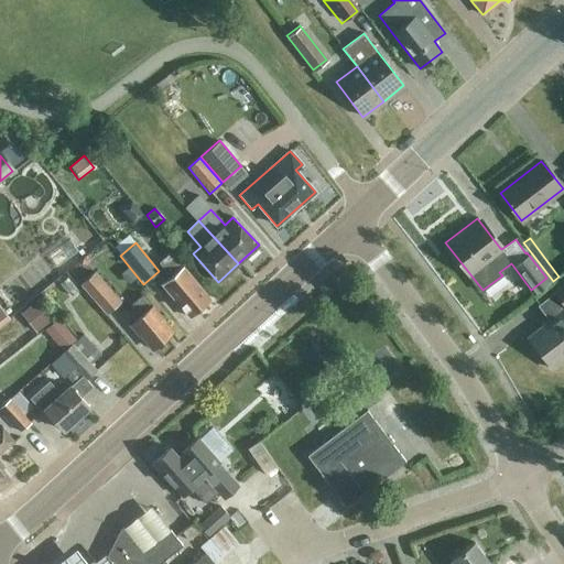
[(190,317),(210,300),(182,267),(161,284),(190,317)]
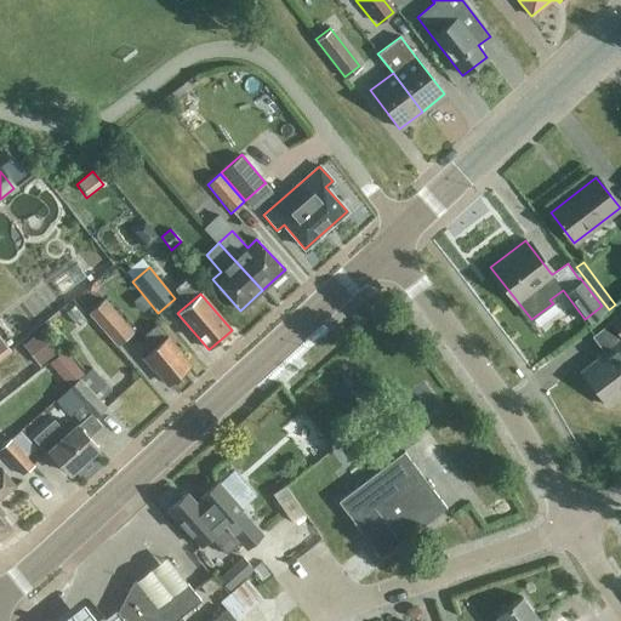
[(130,332),(113,313),(102,301),(86,315),(114,347),(130,332)]
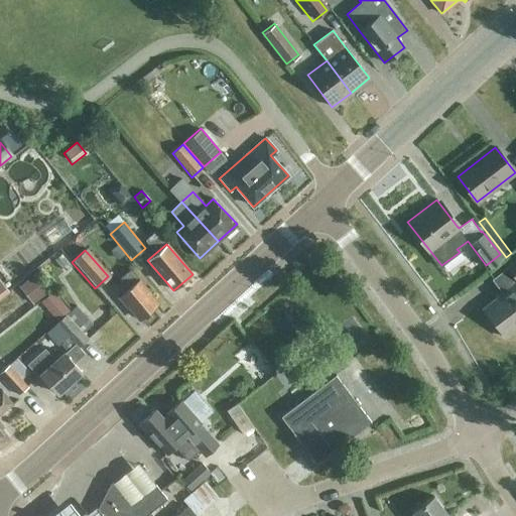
[(501,294),(490,303),(483,308),(505,338),(515,329),(515,260),(491,280),(501,294)]
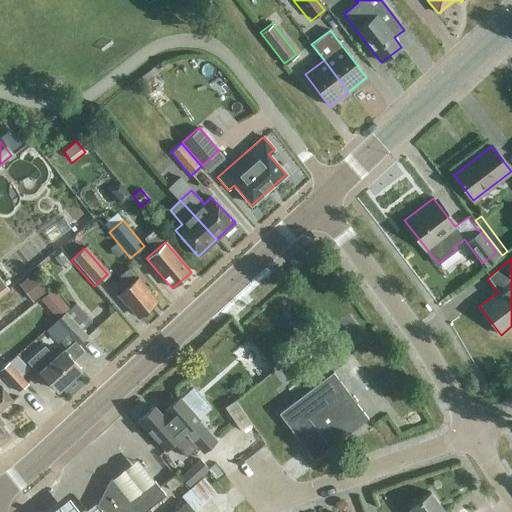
[(45,261),(14,281),(23,295),(36,286),(39,291),(57,280),(45,261)]
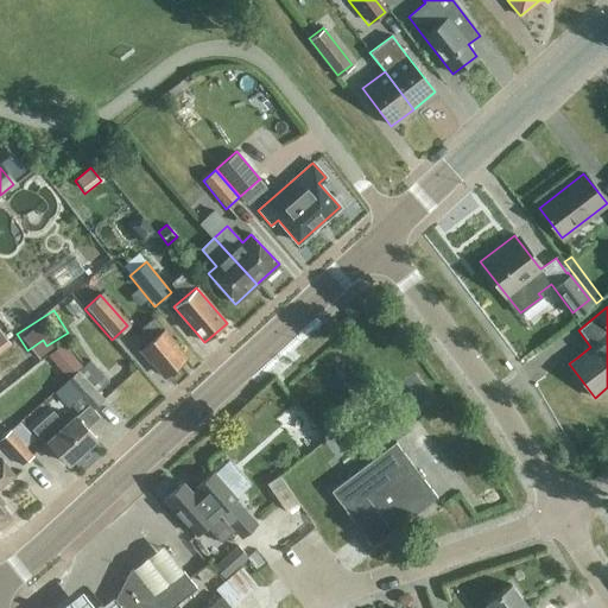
[(165,375),(185,359),(181,353),(182,352),(164,330),(163,330),(153,318),(143,328),(152,340),(139,350),(150,363),(152,361),(165,375)]
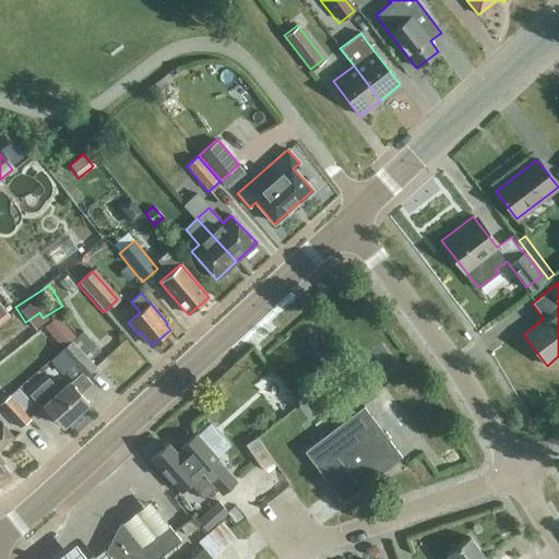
[(55,340),(68,329),(57,316),(44,328),(55,340)]
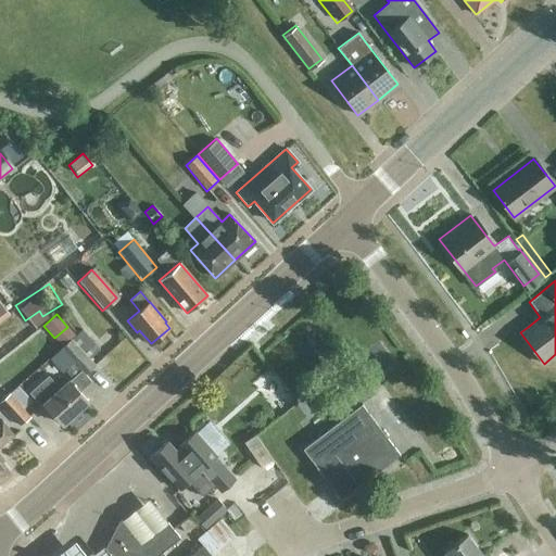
[(48,375),(29,392),(41,406),(43,404),(62,424),(87,401),(79,391),(90,381),(84,375),(93,366),(71,340),(59,350),(72,365),(64,370),(72,379),(70,381),(70,380),(60,389),(48,375)]
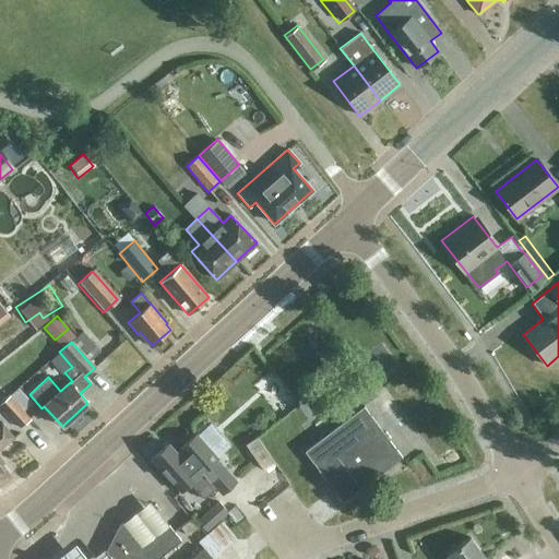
[(30,419),(8,395),(0,401),(0,407),(19,429),(30,419)]
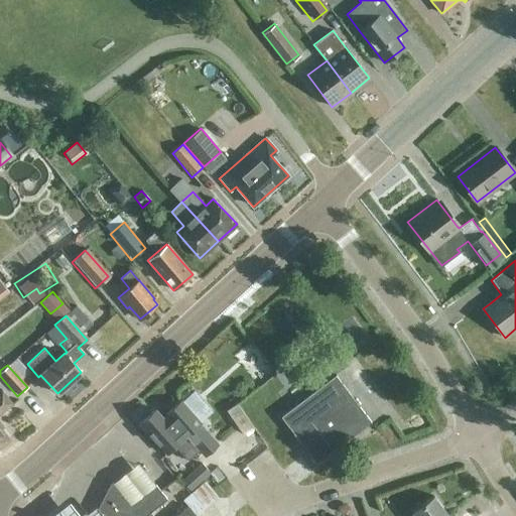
[(336,376),(281,416),(316,464),(371,422),(336,376)]
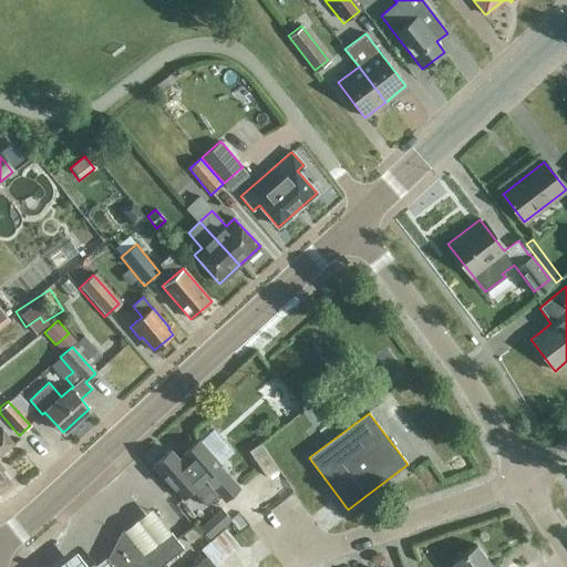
[(0,488),(8,483),(0,472),(3,470),(0,464),(0,454),(13,444),(1,430),(0,430),(0,488)]
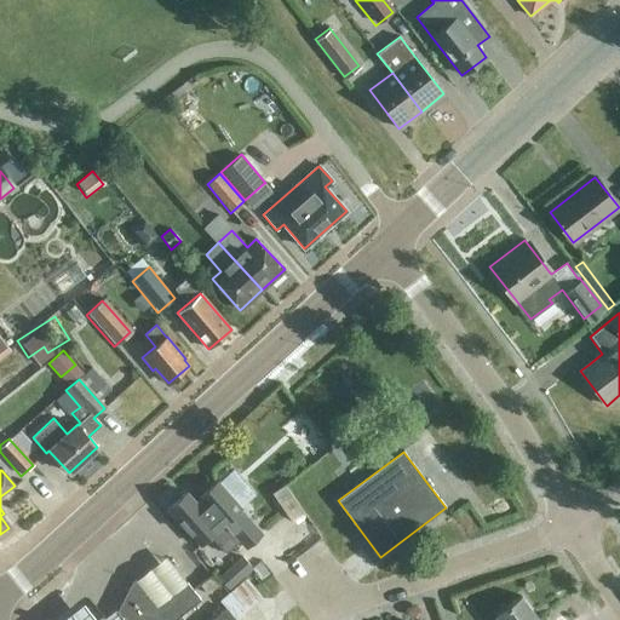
[(296,476),(279,483),(293,517),(310,510),(296,476)]
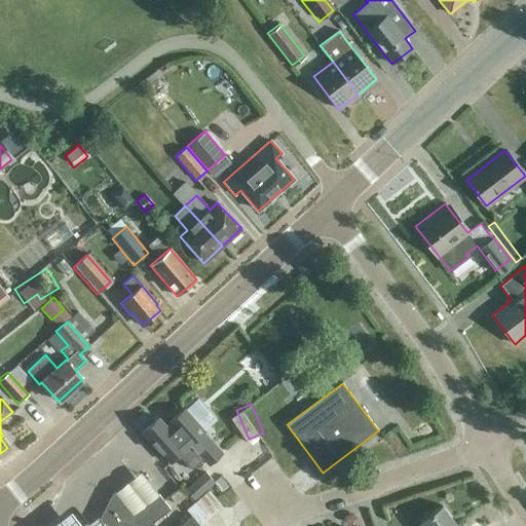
[(158,417),(141,433),(170,464),(180,455),(192,468),(202,460),(208,466),(223,453),(204,433),(205,431),(185,408),(167,423),(168,425),(167,426),(158,417)]
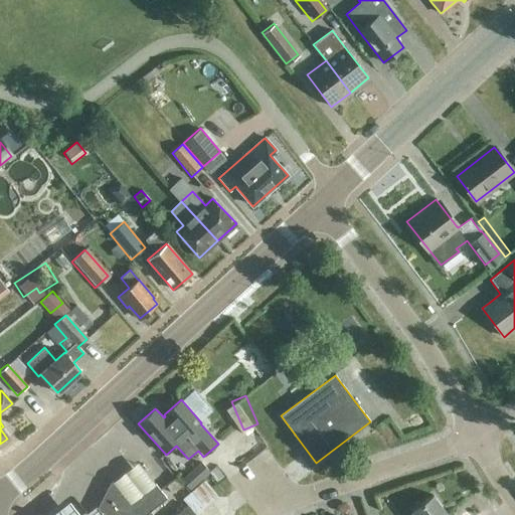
[(138,462),(113,482),(110,484),(110,485),(97,510),(100,514),(144,514),(166,498),(138,462)]
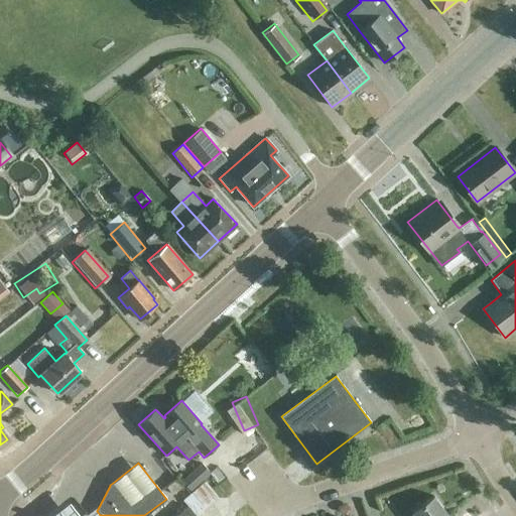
[(181,482),(189,491),(209,474),(200,465),(181,482)]
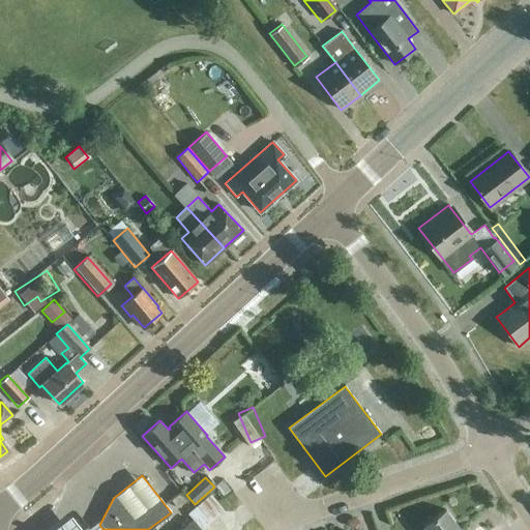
[(231,491),(223,479),(215,483),(225,496),(231,491)]
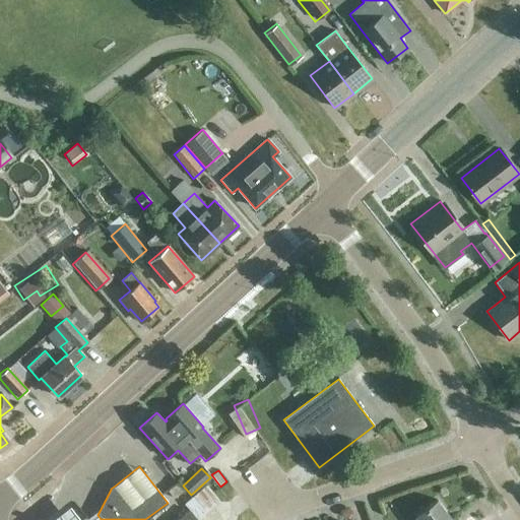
[(179,519),(196,519),(218,500),(206,485),(184,504),(190,511),(179,519)]
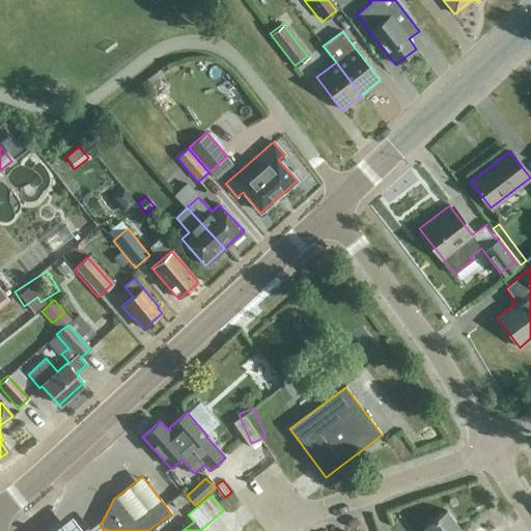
[(460,530),(446,510),(424,527),(426,530),(460,530)]
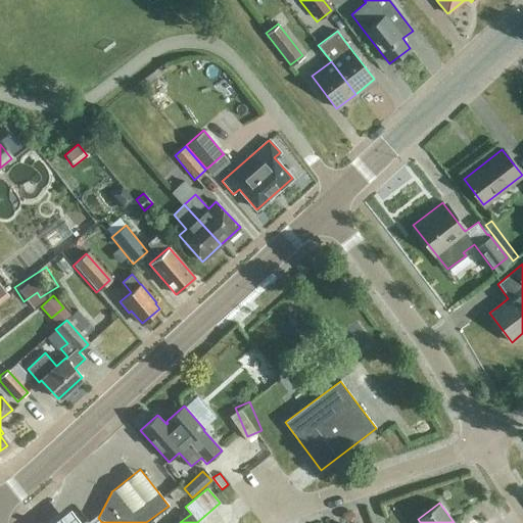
[(82,522),(72,511),(54,522),(101,522),(98,518),(96,517),(89,520),(85,522),(82,522)]
